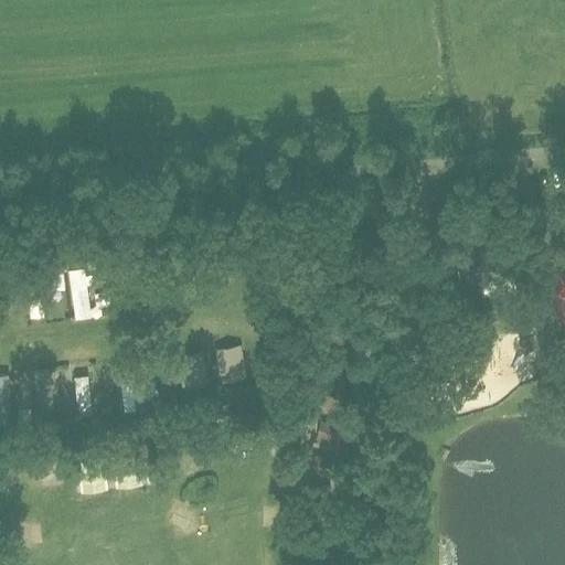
[(41,265),(25,266),(30,320),(44,319),(41,265)]
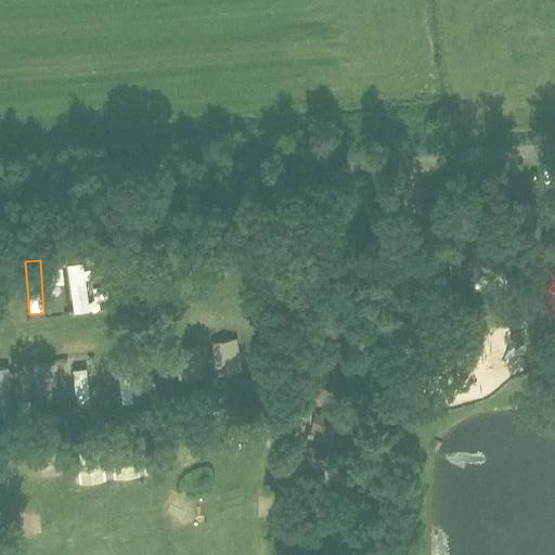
[(85,262),(69,263),(74,317),(88,315),(85,262)]
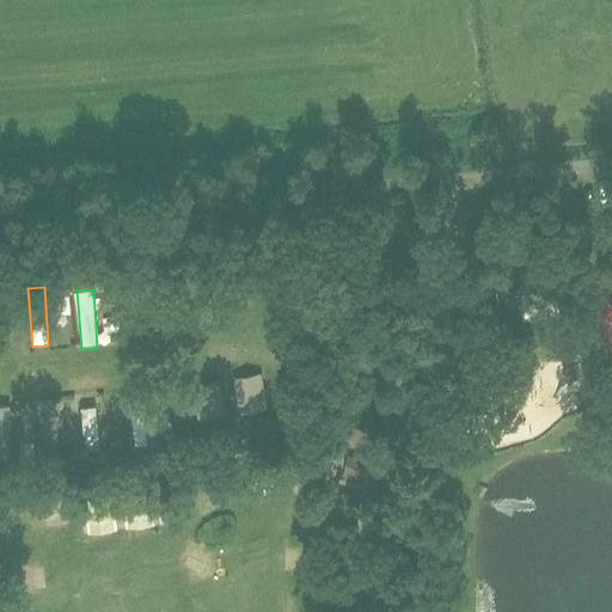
[(233,378),(239,415),(267,410),(261,373),(233,378)]
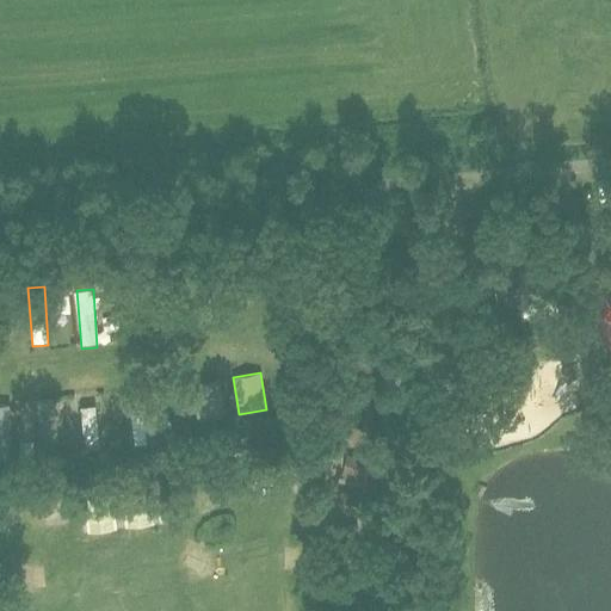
[(226,417),(218,380),(191,384),(197,421),(226,417)]
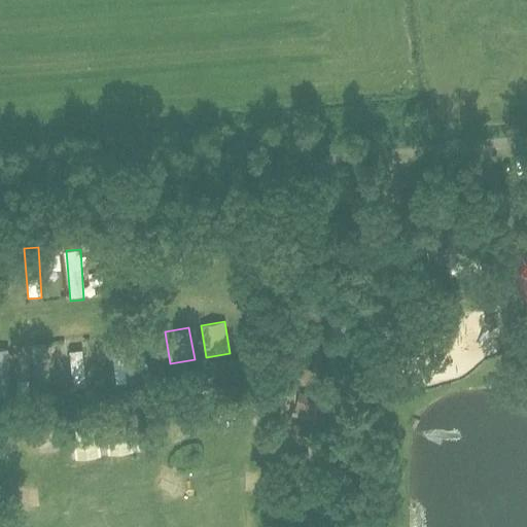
[(126,338),(111,339),(114,388),(129,388),(126,338)]
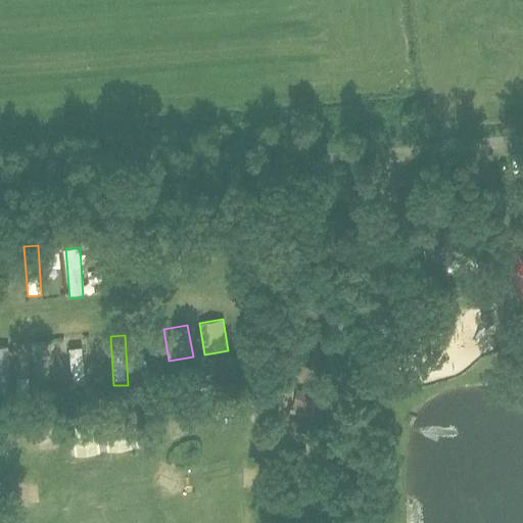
[(46,344),(33,345),(36,395),(49,394),(46,344)]
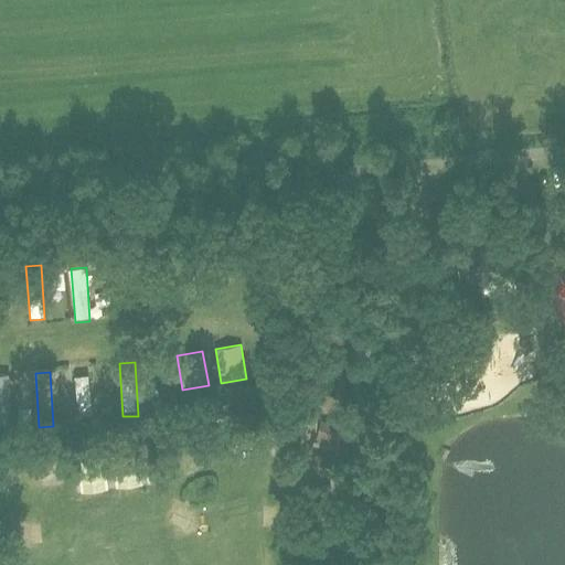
[(8,377),(0,377),(0,432),(12,432),(8,377)]
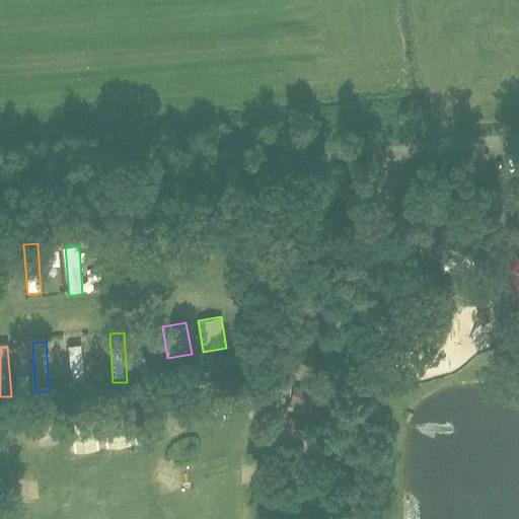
[(86,355),(87,375),(98,374),(97,354),(86,355)]
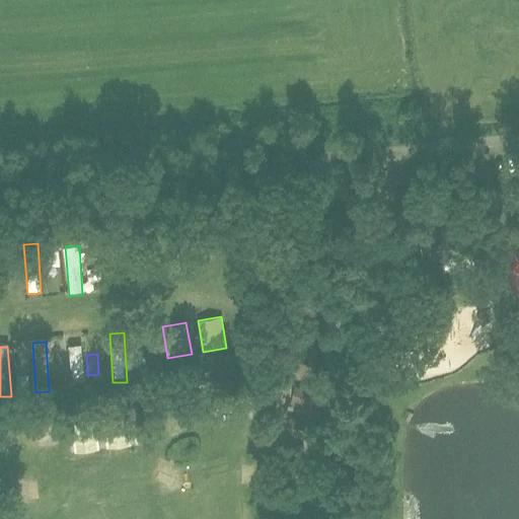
[(317,378),(320,358),(302,355),(299,375),(317,378)]
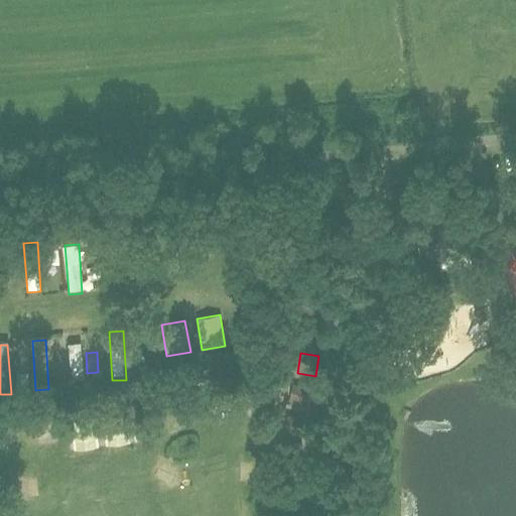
[(310,408),(314,385),(293,382),(289,404),(310,408)]
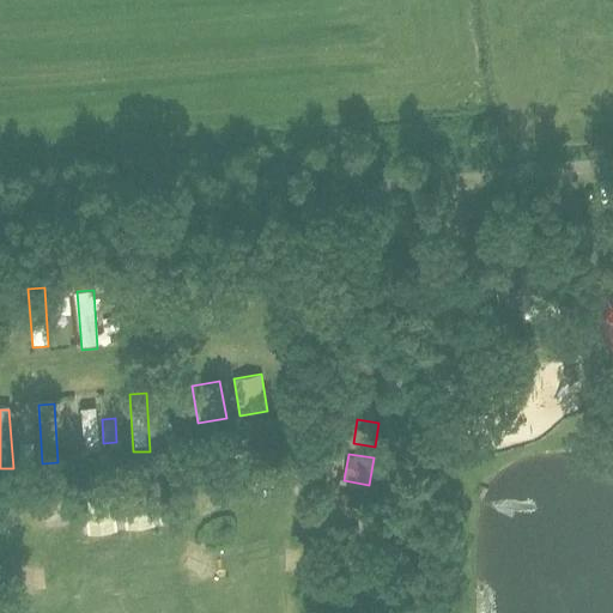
[(337,511),(360,516),(364,497),(340,492),(337,511)]
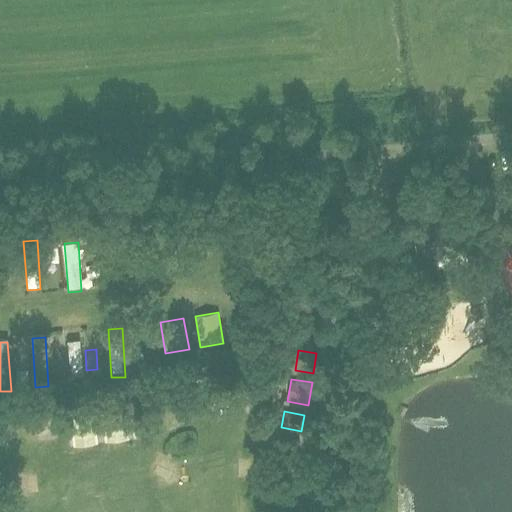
[(132,449),(128,427),(114,429),(118,452),(132,449)]
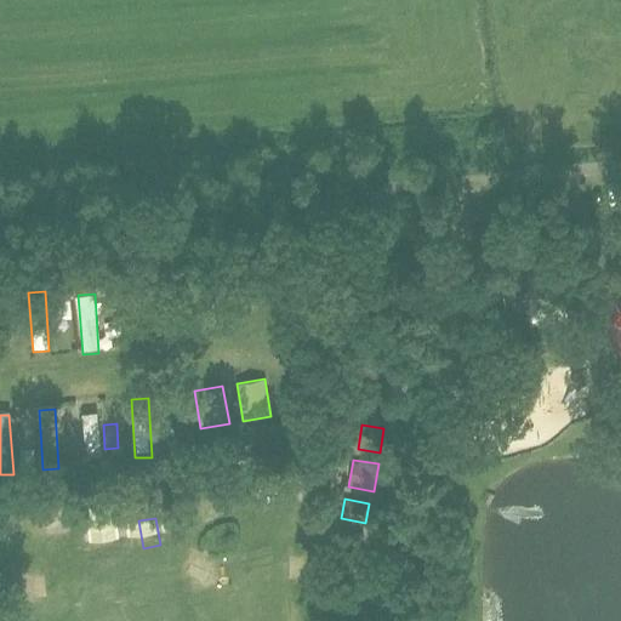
[(5,548),(20,546),(17,529),(3,533),(5,548)]
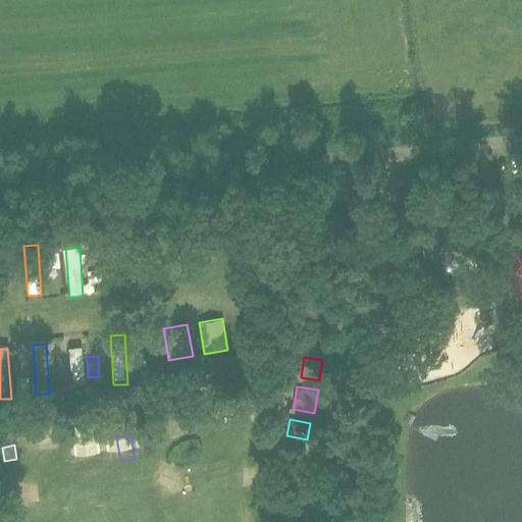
[(305,448),(284,445),(281,460),(302,463),(305,448)]
